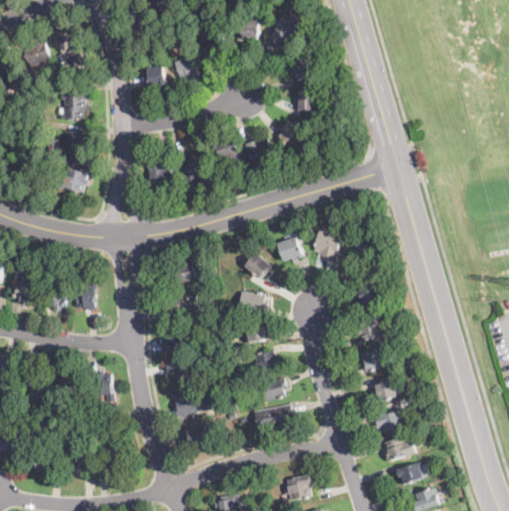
[(162,13),(161,13),(154,0),(169,0),(173,8),(162,13)]
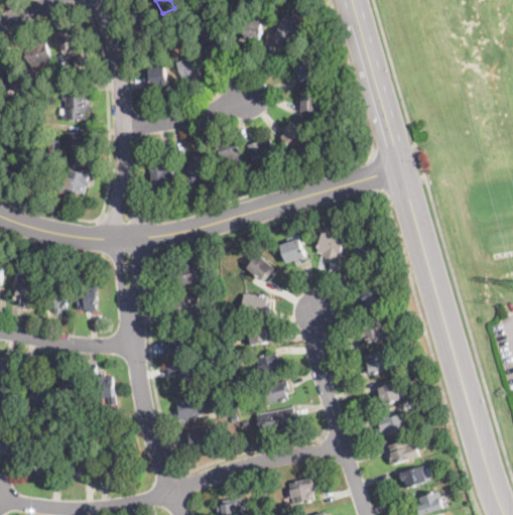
[(283,12),(289,15),(290,12),(298,17),(297,19),(302,22),(293,41),(283,37),(279,45),(269,40),(283,12)]
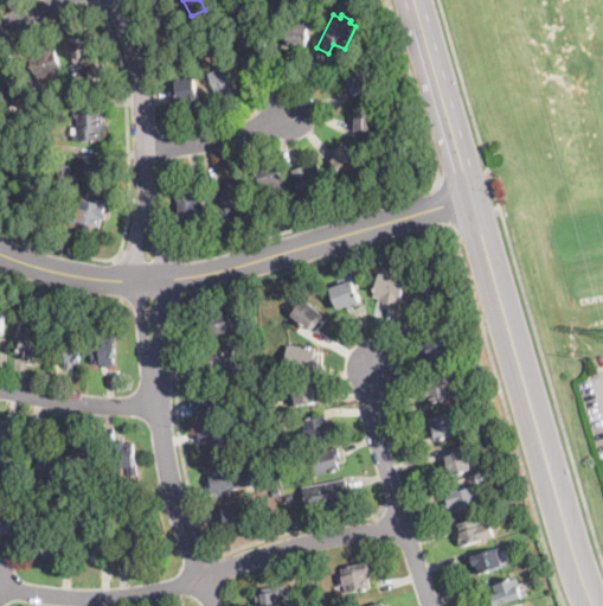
[(229,25),(217,30),(216,25),(226,20),(229,25)]
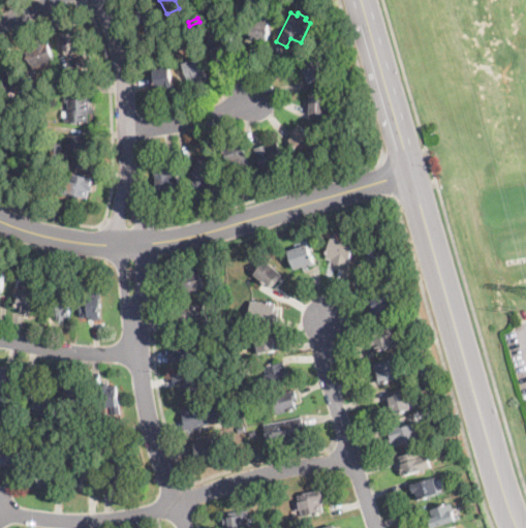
[(266,28),(265,42),(247,41),(248,22),(266,22),(266,28)]
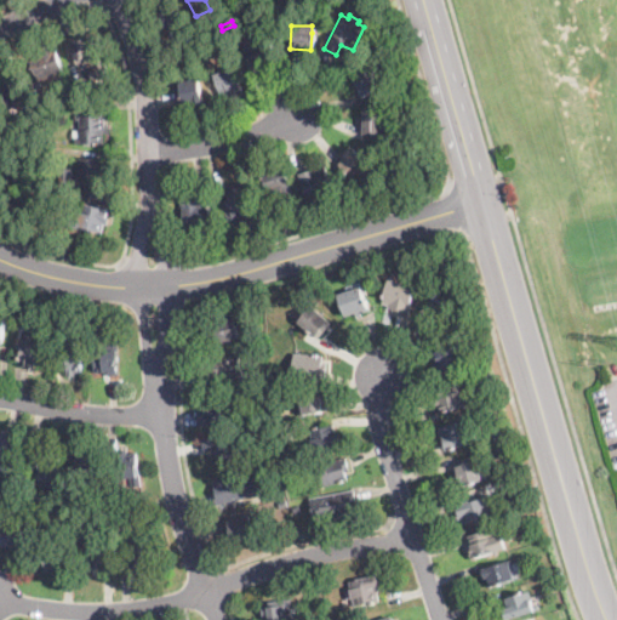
[(87,34),(87,37),(95,34),(101,61),(73,67),(67,37),(87,33),(87,34)]
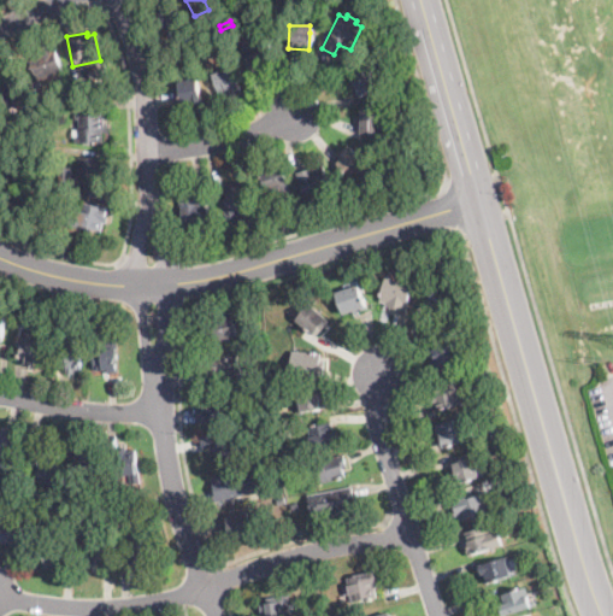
[(266,44),(267,47),(271,59),(263,62),(264,68),(254,71),(253,66),(245,69),(236,45),(242,42),(243,45),(259,40),(258,35),(264,34),(266,44)]
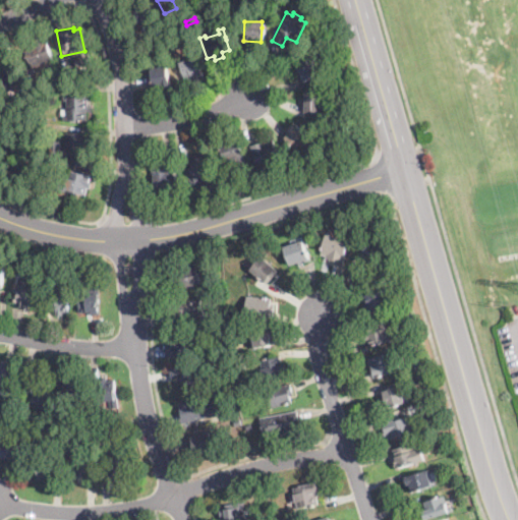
[(33,67),(27,68),(21,52),(27,50),(25,46),(33,44),(31,39),(42,36),(50,61),(33,67)]
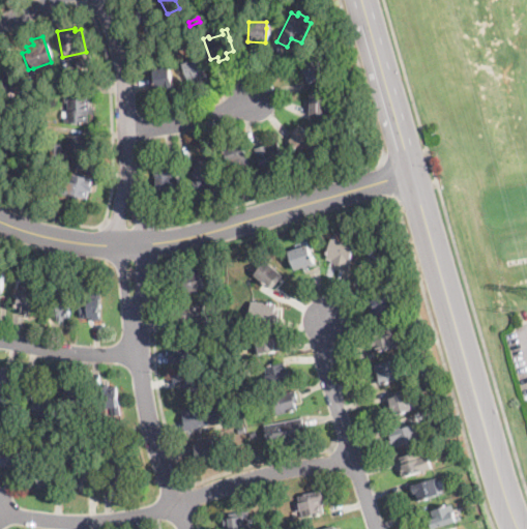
[(199,80),(200,83),(194,85),(193,81),(186,83),(180,64),(191,60),(187,53),(196,51),(205,79),(199,80)]
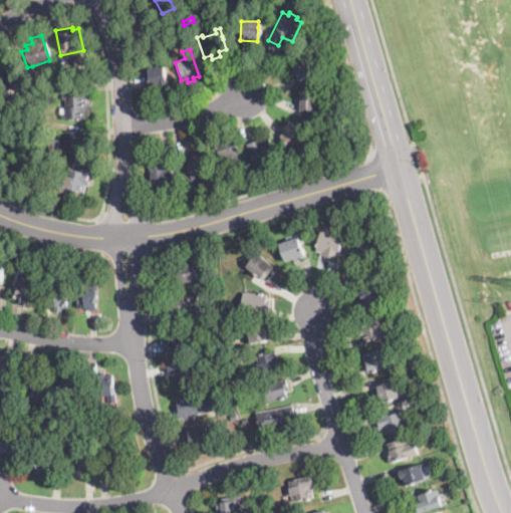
[(85,64),(73,67),(71,57),(83,54),(85,64)]
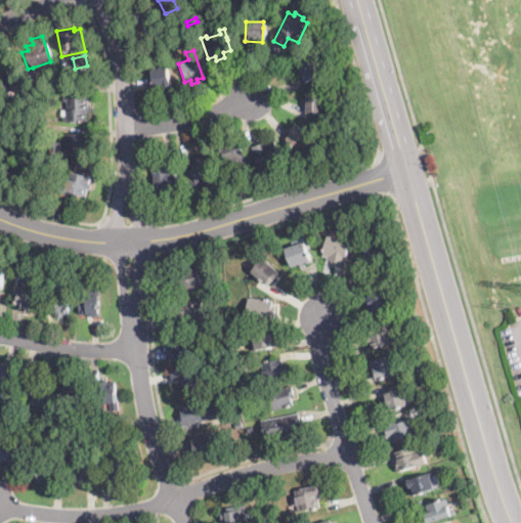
[(303,83),(302,83),(299,78),(302,76),(295,63),(309,55),(319,73),(303,83)]
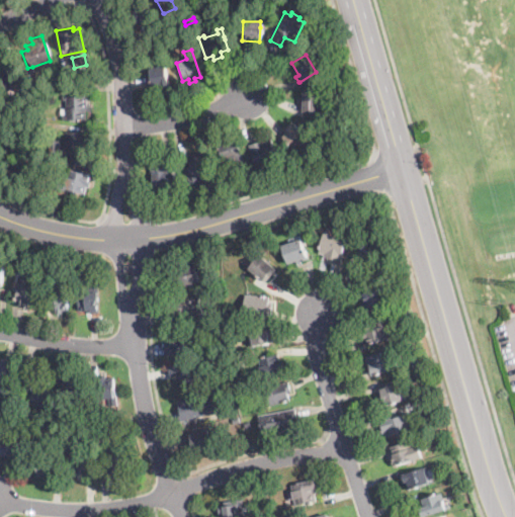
[(167,84),(168,87),(159,89),(159,86),(152,88),(148,69),(163,66),(167,84)]
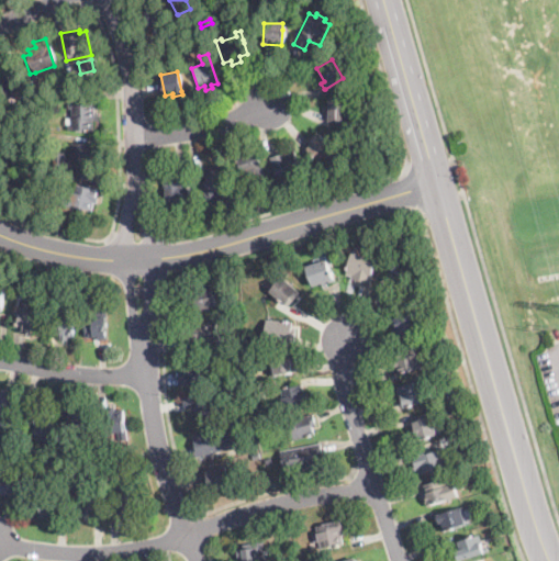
[(14,77),(15,78),(20,77),(25,90),(3,99),(0,91),(0,78),(13,73),(14,77)]
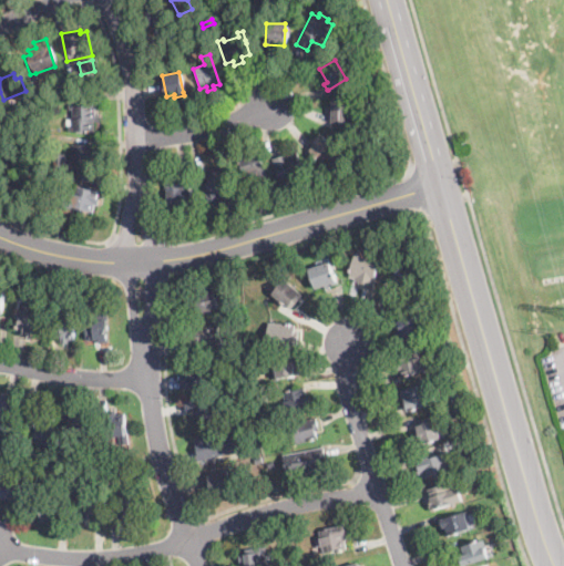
[(354,100),(352,103),(349,103),(349,124),(330,124),(331,116),(328,115),(328,109),(331,109),(331,99),(354,100)]
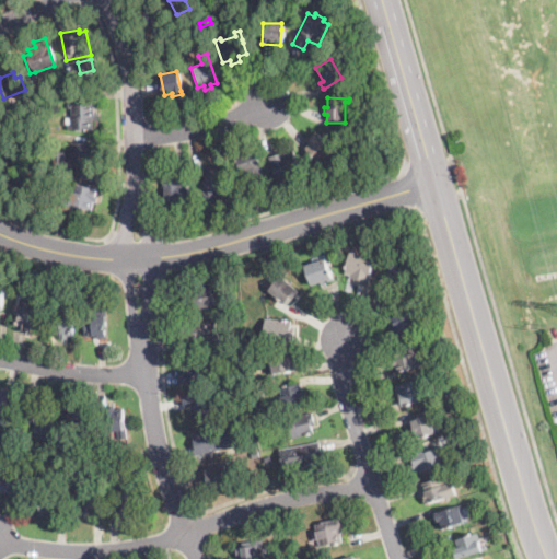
[(91,106),(91,113),(92,130),(66,130),(66,125),(69,125),(69,109),(66,109),(66,104),(91,104),(91,106)]
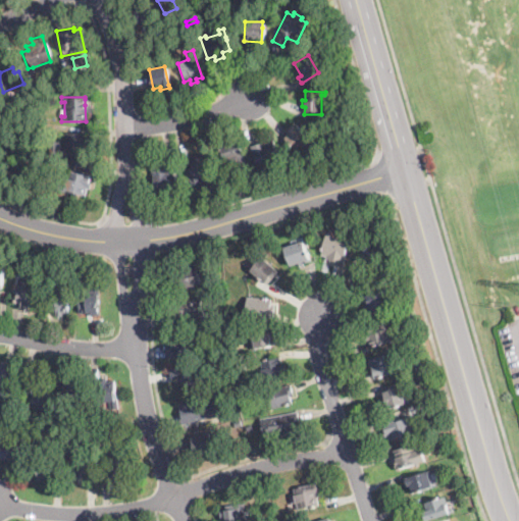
[(300,152),(299,153),(283,140),(290,133),(288,131),(294,124),(294,123),(311,139),(300,152)]
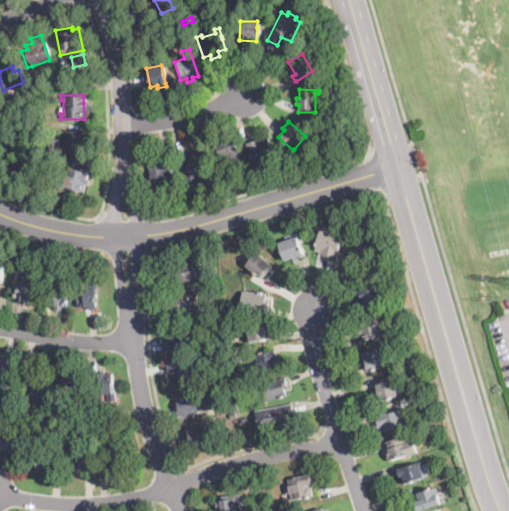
[(84,144),(84,149),(83,156),(42,153),(43,147),(44,138),(57,139),(56,147),(61,147),(63,130),(85,132),(84,144)]
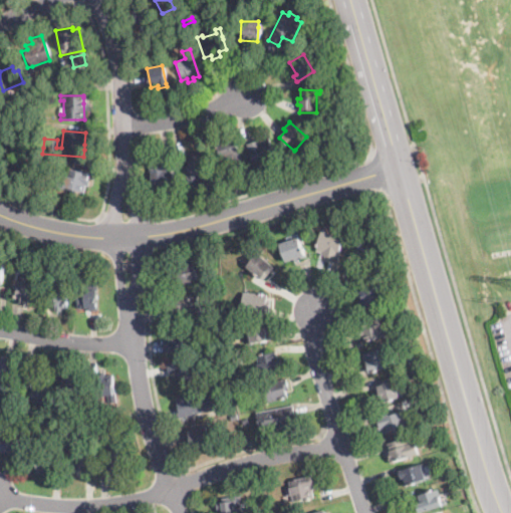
[(224,136),(225,140),(233,137),(241,164),(235,166),(235,169),(231,170),(230,169),(223,171),(220,161),(214,143),(221,141),(220,138),(224,136)]
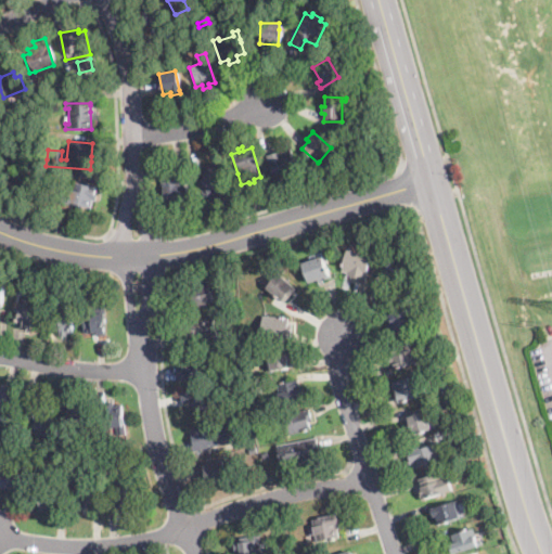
[(279,182),(273,184),(265,155),(286,149),(287,147),(295,172),(278,179),(279,182)]
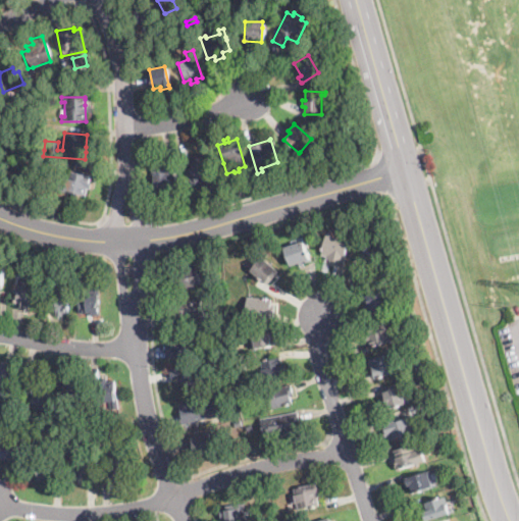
[(200,160),(201,164),(208,162),(216,192),(204,195),(201,187),(199,188),(201,192),(196,194),(194,188),(190,189),(185,170),(188,169),(187,164),(200,160)]
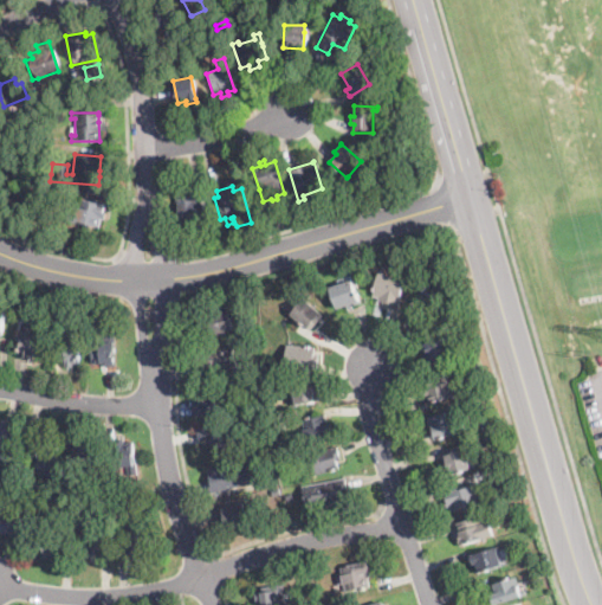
[(186,187),(187,195),(191,194),(192,199),(200,198),(204,220),(195,221),(195,225),(186,227),(185,223),(177,224),(173,188),(186,187)]
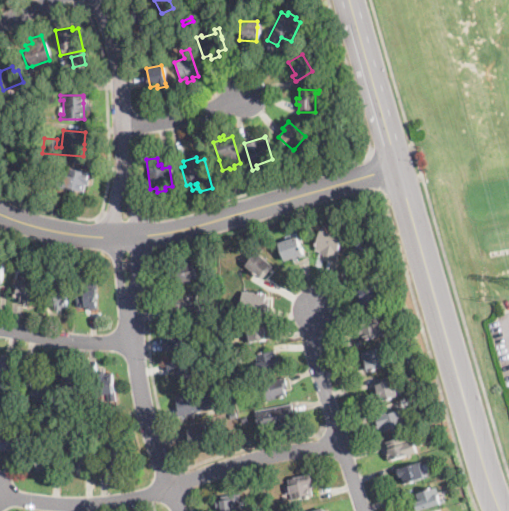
[(85,180),(87,181),(86,185),(82,185),(81,192),(51,186),(53,178),(63,180),(66,168),(86,172),(85,180)]
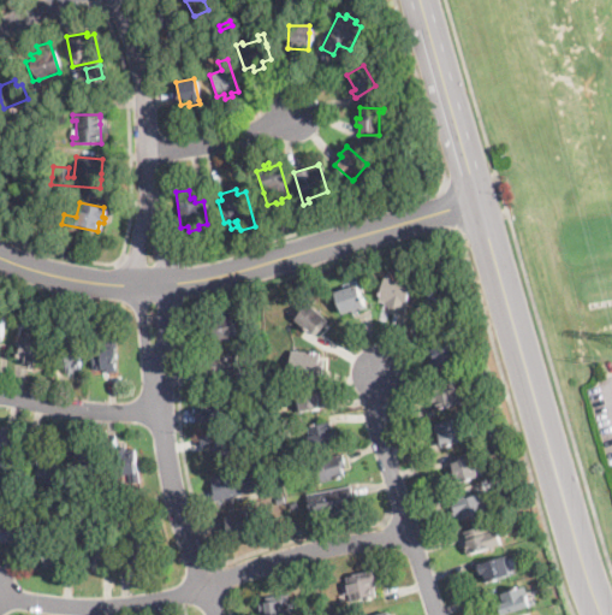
[(402,309),(402,312),(381,307),(382,302),(376,301),(382,278),(408,284),(402,309)]
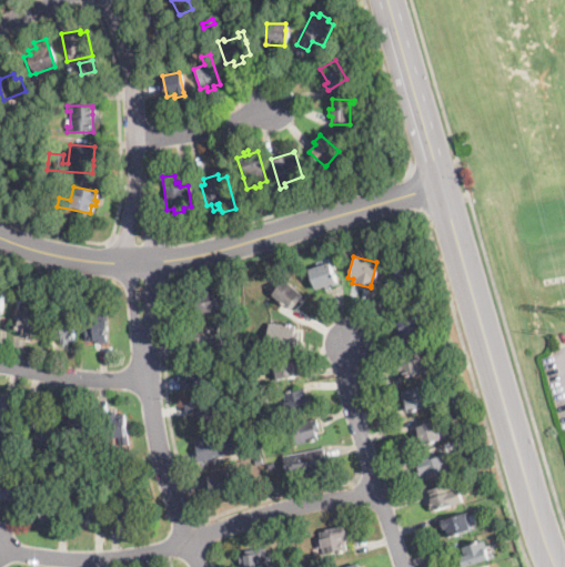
[(407,287),(404,292),(390,280),(393,276),(390,274),(399,264),(401,262),(417,276),(407,287)]
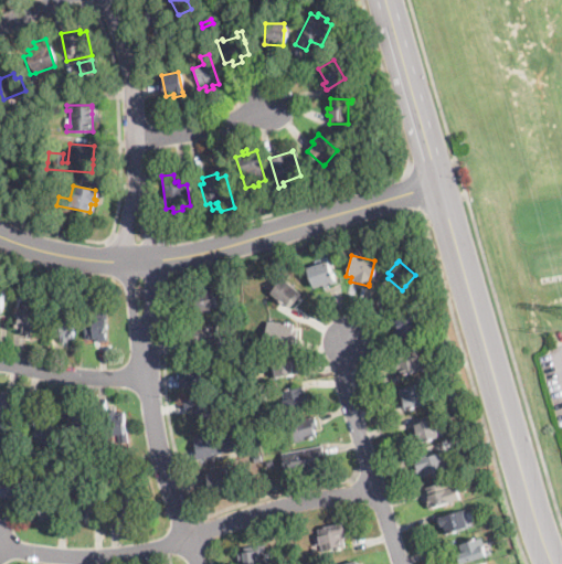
[(333,283),(333,285),(325,288),(322,284),(313,287),(306,268),(326,262),(333,283)]
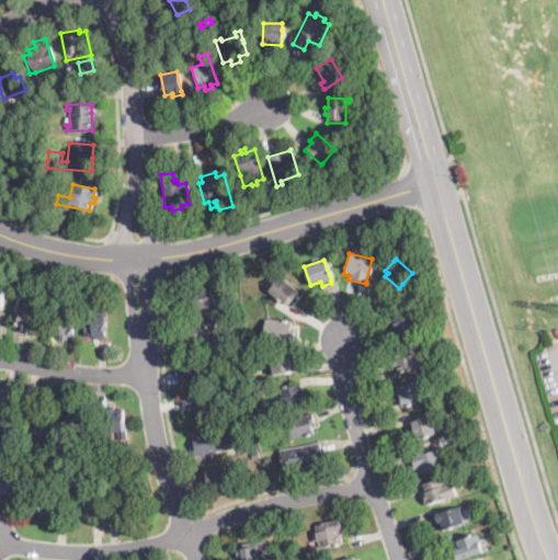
[(285,307),(266,292),(279,276),(297,292),(285,307)]
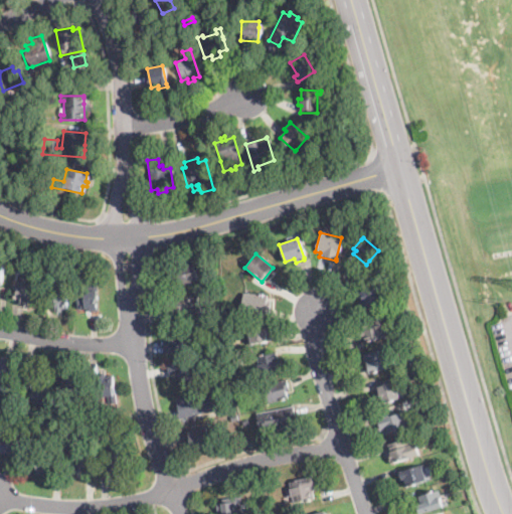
[(169,288),(167,288),(165,278),(170,277),(168,269),(192,264),(195,283),(169,288)]
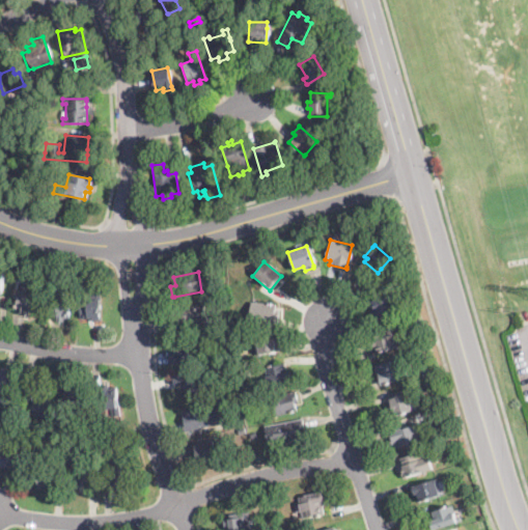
[(31,305),(31,312),(27,312),(26,315),(14,314),(14,310),(17,283),(33,285),(31,305)]
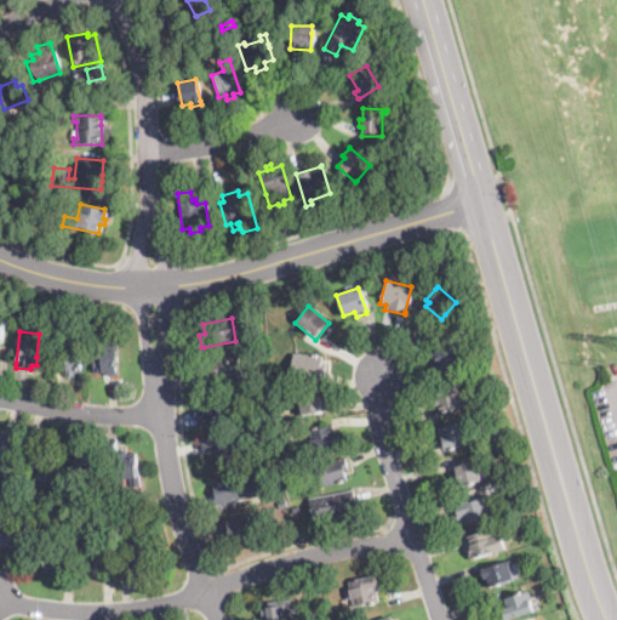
[(79,362),(79,373),(72,374),(72,376),(64,376),(63,371),(55,371),(55,370),(55,346),(70,346),(70,339),(78,337),(79,362)]
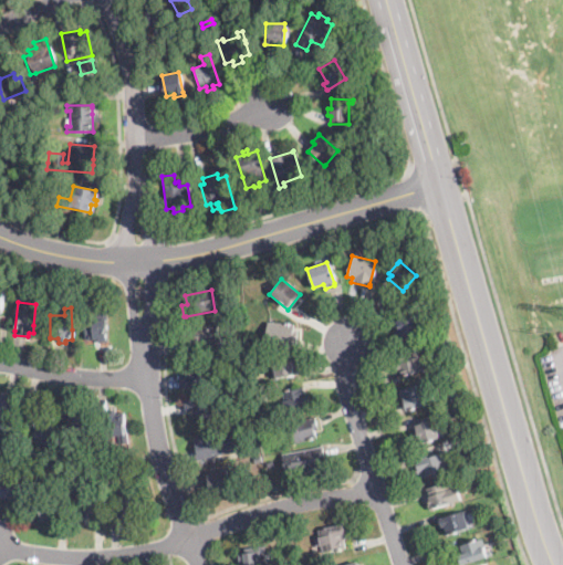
[(105,334),(105,343),(95,343),(95,339),(83,339),(83,320),(96,320),(96,311),(104,311),(105,334)]
